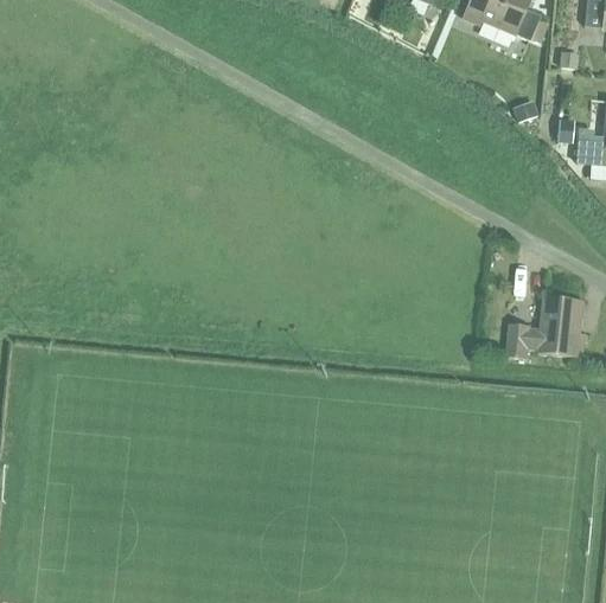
[(514,34),(528,42),(538,15),(524,10),(528,0),(469,0),(461,18),(478,25),(479,20),(514,34)]
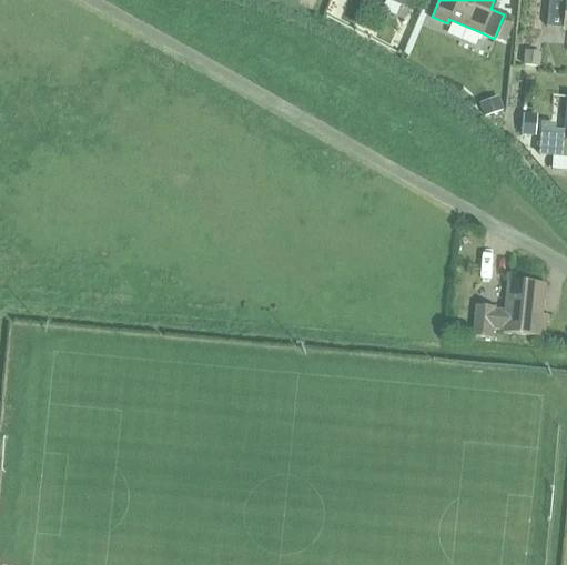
[(538,51),(523,50),(522,62),(536,64),(538,51)]
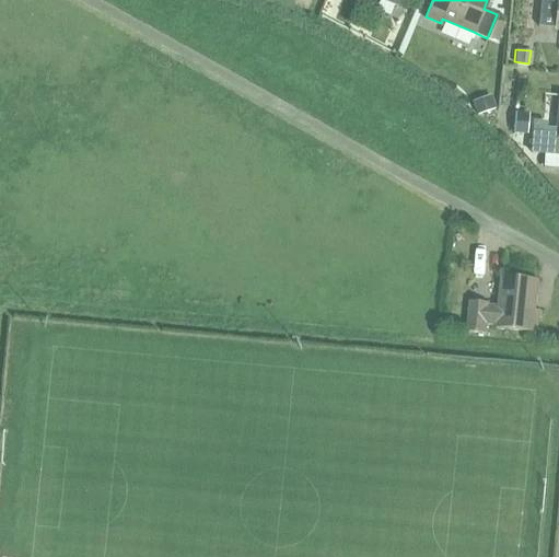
[(476,111),(493,105),(489,94),(473,100),(476,111)]
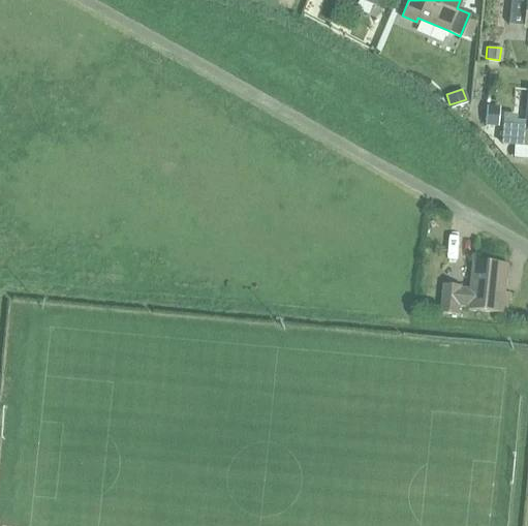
[(515,114),(504,113),(502,142),(515,143),(514,155),(527,156),(527,100),(526,120),(515,119),(515,114)]
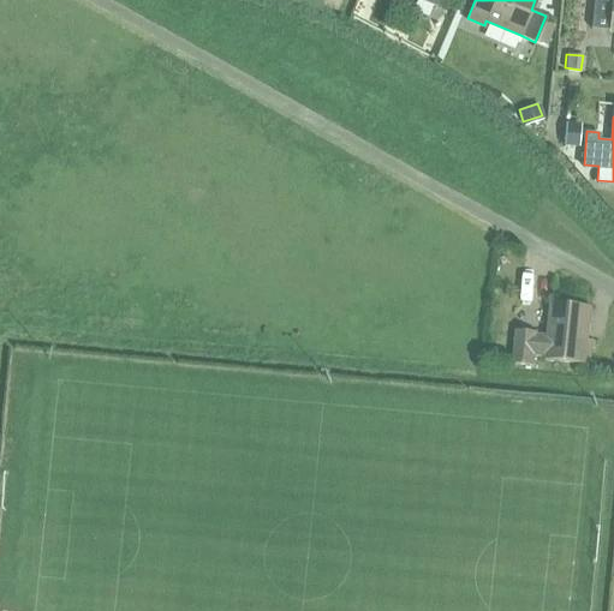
[(578,123),(565,121),(564,141),(577,142),(578,123)]
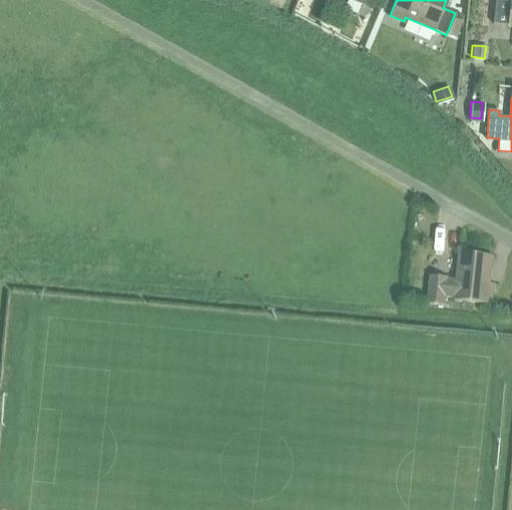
[(492,303),(494,283),(490,283),(493,255),(459,251),(456,280),(447,279),(447,277),(430,275),(427,303),(444,304),(445,296),(454,297),(454,299),(492,303)]
